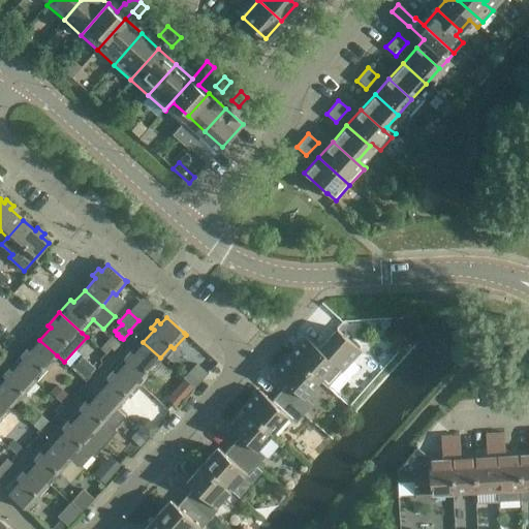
[(296,347),(289,353),(319,380),(319,379),(328,387),(361,350),(336,329),(318,348),(308,338),(300,347),(296,347)]
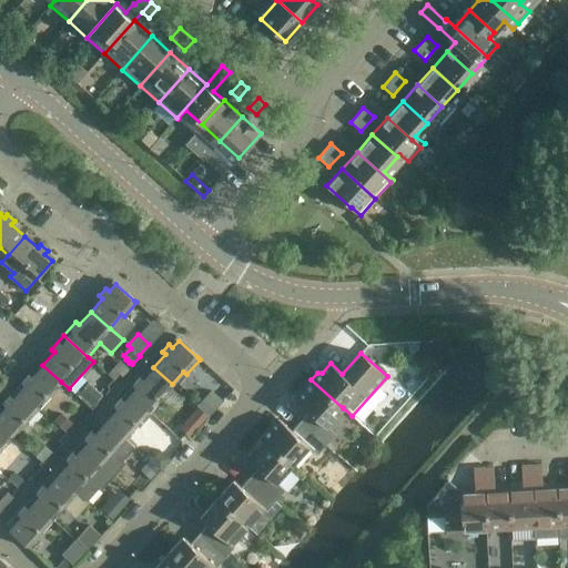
[(61,382),(42,365),(31,378),(28,375),(21,383),(24,385),(19,392),(40,411),(52,397),(50,395),(61,382)]
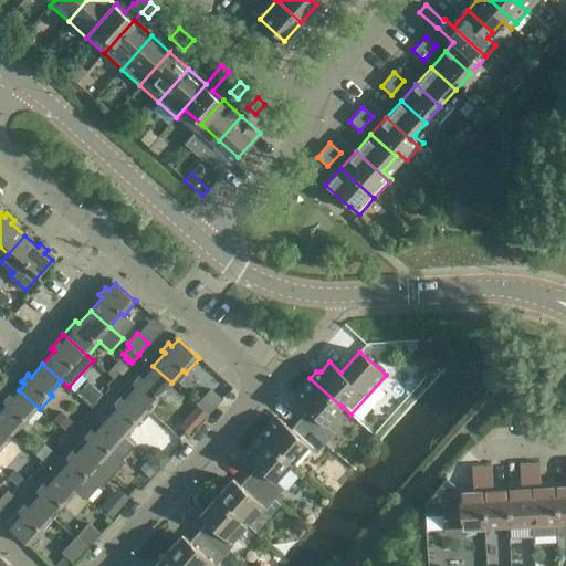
[(135,386),(129,394),(149,411),(163,398),(159,396),(171,383),(153,366),(142,379),(138,376),(132,384),(135,386)]
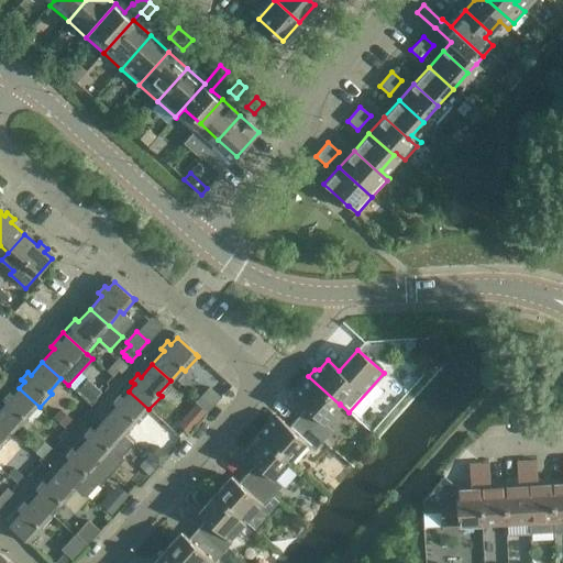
[(340,405),(308,376),(302,383),(302,388),(295,397),(306,408),(297,417),(323,440),(332,429),(324,421),(340,405)]
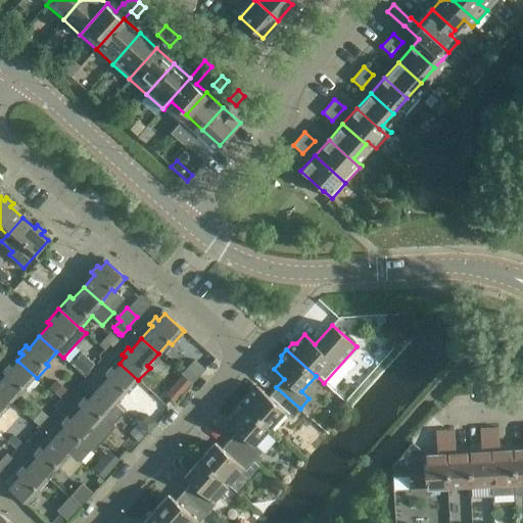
[(195,355),(182,370),(193,381),(206,367),(195,355)]
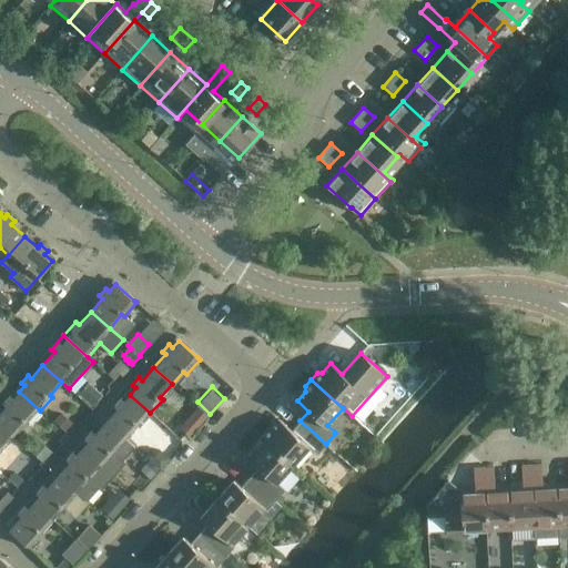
[(93,406),(102,396),(95,391),(87,401),(93,406)]
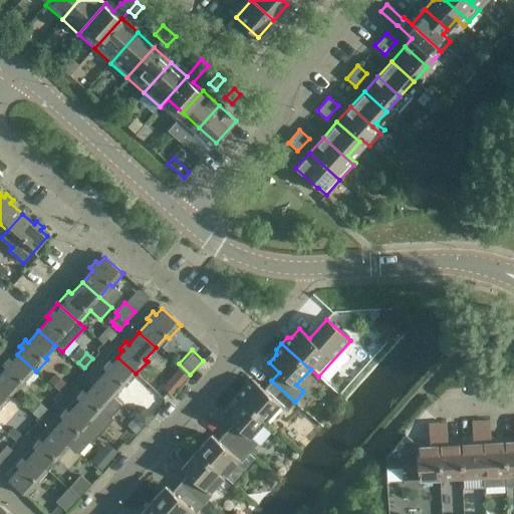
[(36,371),(17,354),(11,360),(8,358),(2,364),(5,367),(0,373),(0,383),(12,395),(22,382),(24,384),(36,371)]
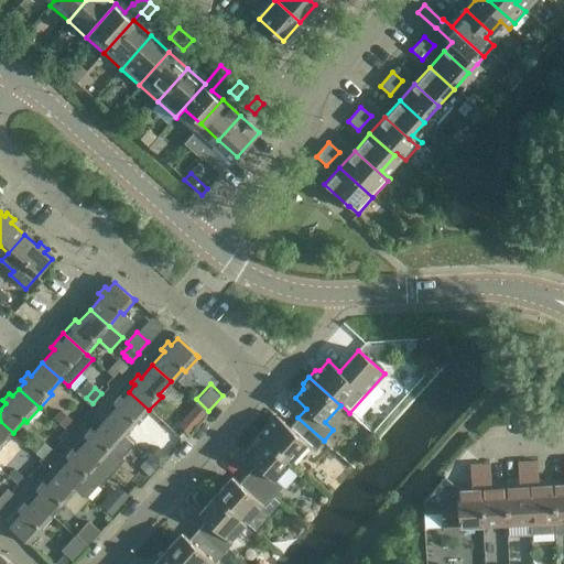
[(116,405),(105,419),(122,435),(134,422),(137,424),(149,410),(129,392),(122,398),(119,396),(114,402),(116,405)]
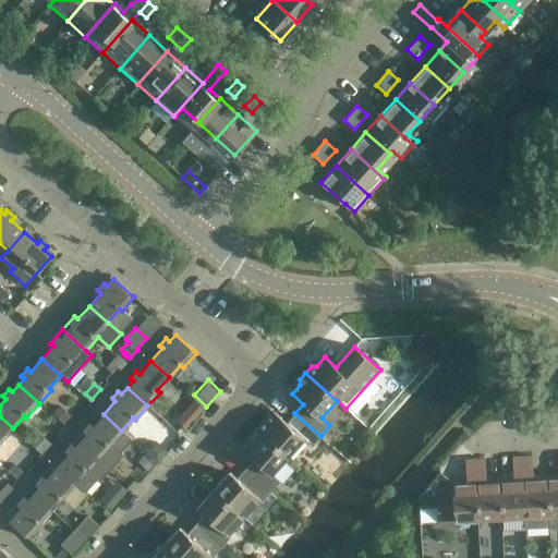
[(51,413),(64,424),(71,416),(59,404),(51,413)]
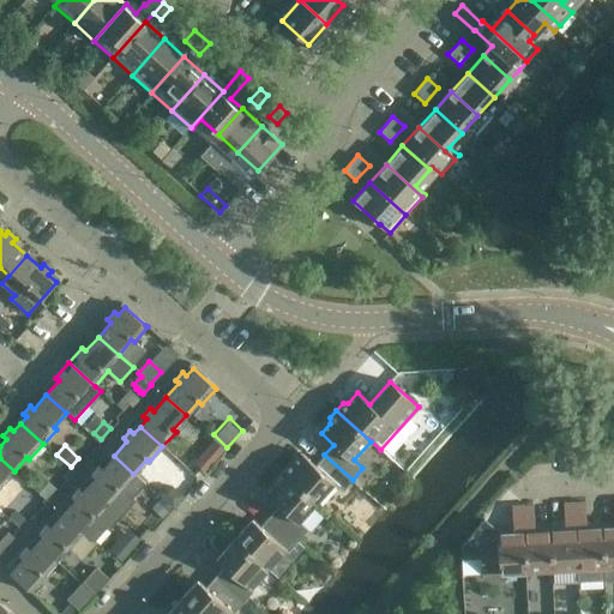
[(288,464),(282,471),(315,503),(333,483),(342,492),(353,480),(324,455),(315,465),(302,453),(294,463),(288,464)]
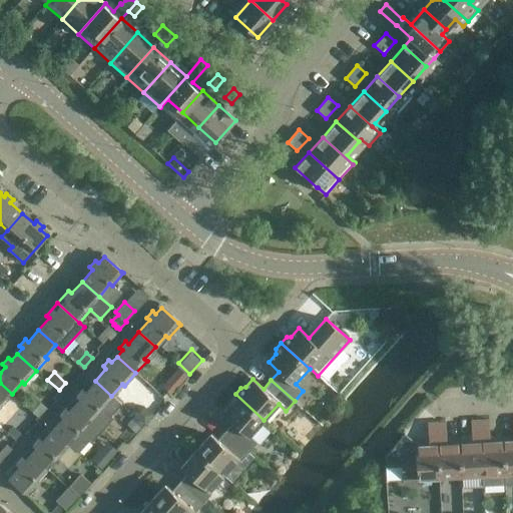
[(121,404),(111,396),(95,381),(85,392),(82,390),(76,396),(79,399),(73,405),(101,430),(102,429),(108,422),(112,418),(110,416),(121,404)]
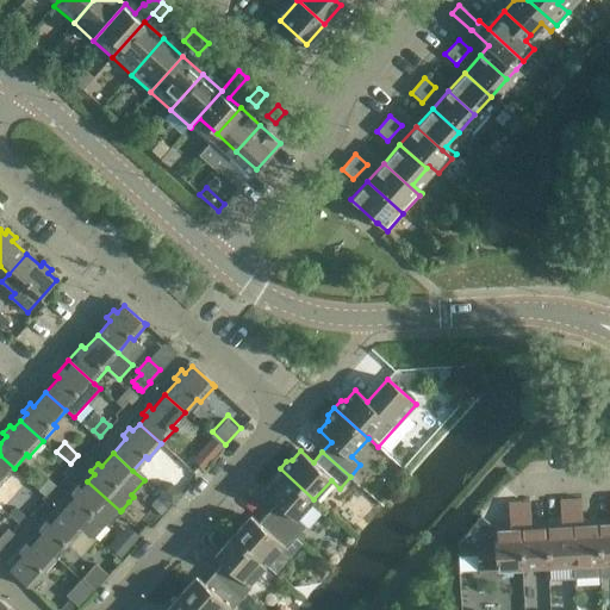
[(14,468),(0,455),(0,487),(4,484),(1,481),(14,468)]
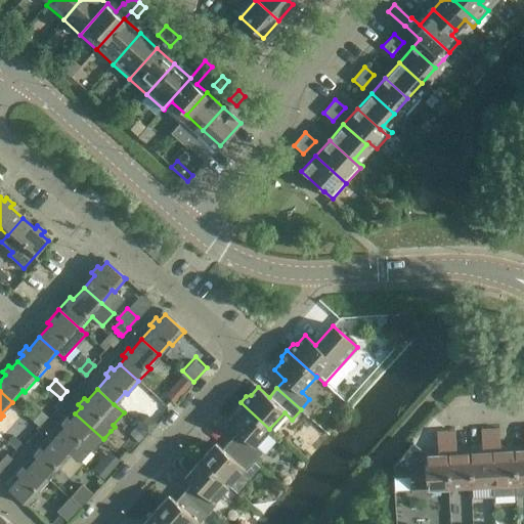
[(269,429),(241,402),(234,408),(234,413),(227,422),(238,431),(230,440),(254,462),(263,451),(255,444),(269,429)]
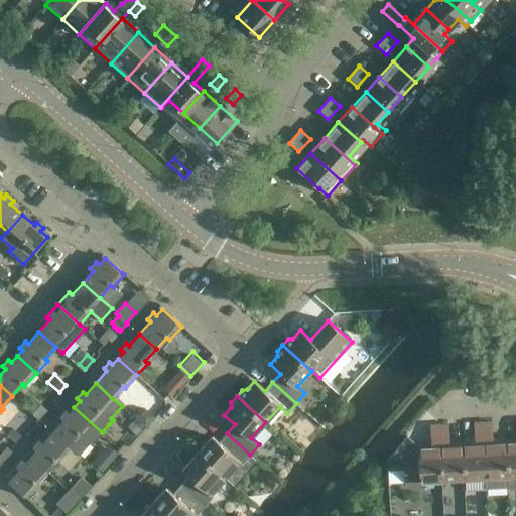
[(135,417),(145,406),(138,399),(128,411),(135,417)]
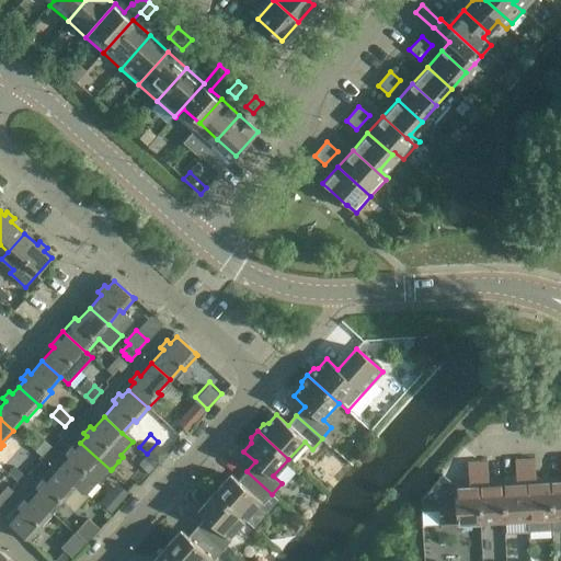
[(100,483),(111,470),(80,443),(75,449),(71,446),(65,454),(68,457),(57,469),(75,485),(84,494),(96,481),(100,483)]
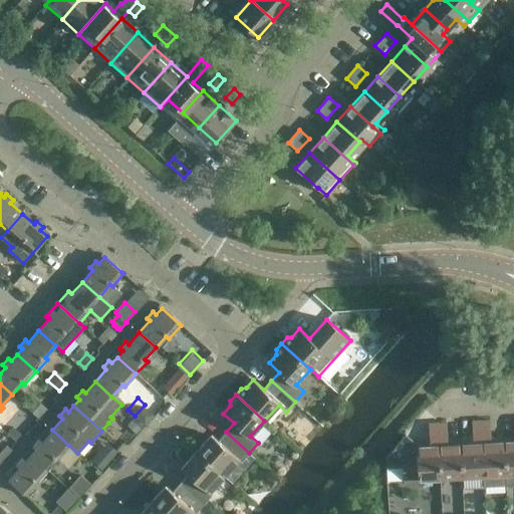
[(472,440),(460,441),(461,477),(483,476),(480,421),(471,422),(472,440)]
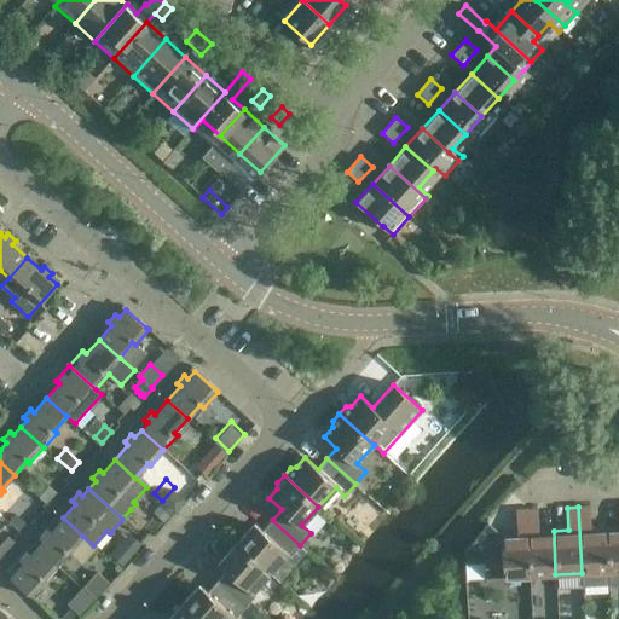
[(578,507),(582,573),(582,586),(608,585),(606,528),(590,528),(589,507),(578,507)]
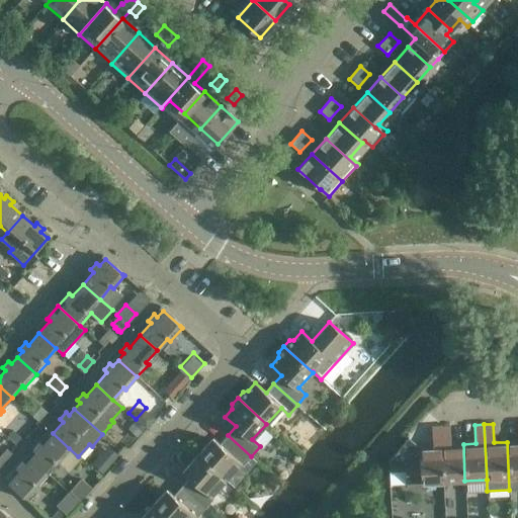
[(111,440),(117,434),(109,426),(103,433),(111,440)]
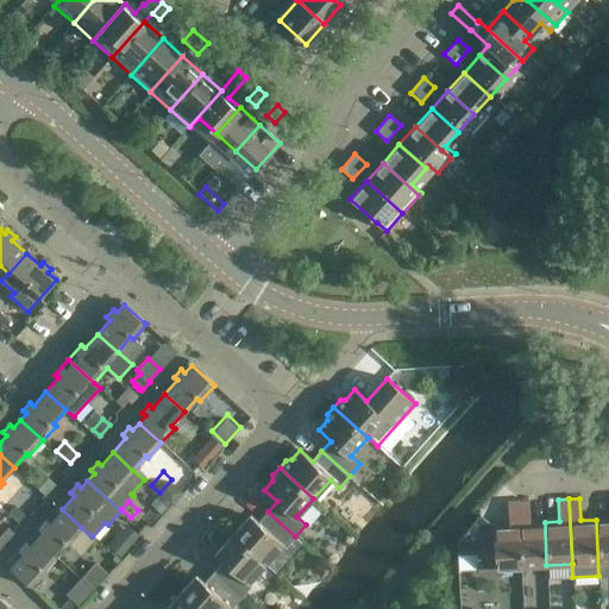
[(528,501),(518,502),(521,566),(546,565),(545,522),(529,523),(528,501)]
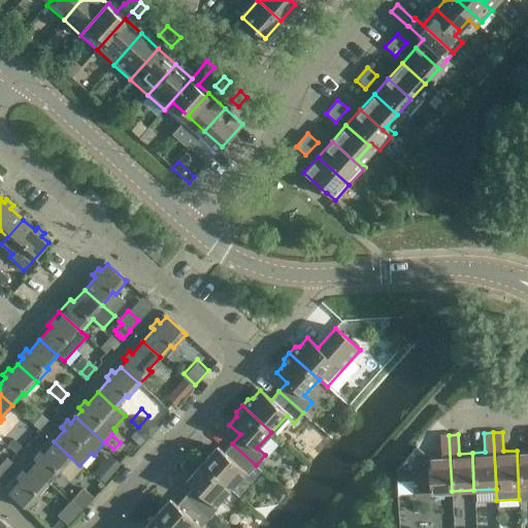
[(449,435),(440,435),(439,435),(440,455),(426,455),(427,470),(413,470),(414,493),(452,491),(449,435)]
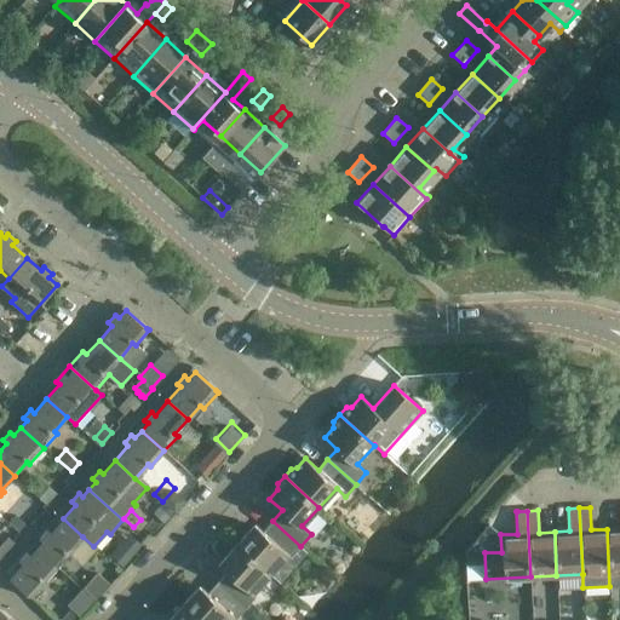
[(42,540),(36,549),(59,568),(73,554),(70,551),(82,537),(63,518),(50,533),(46,529),(39,538),(42,540)]
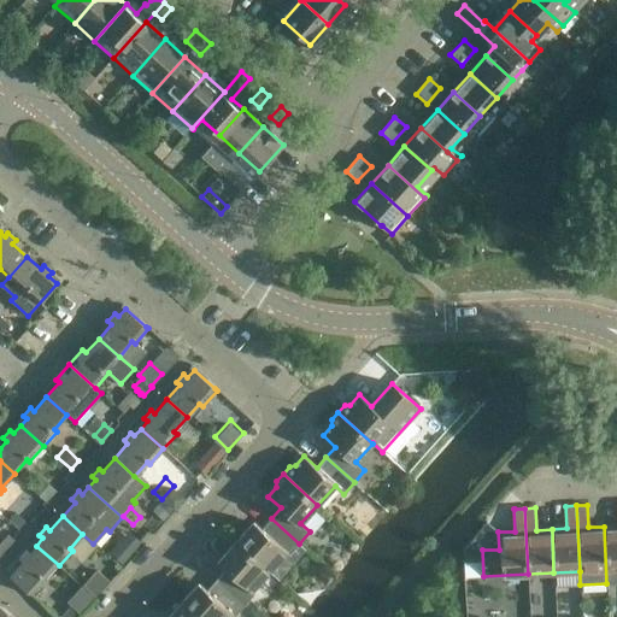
[(299,544),(271,518),(262,529),(256,523),(247,534),(241,534),(235,541),(269,573),(287,553),(289,554),(299,544)]
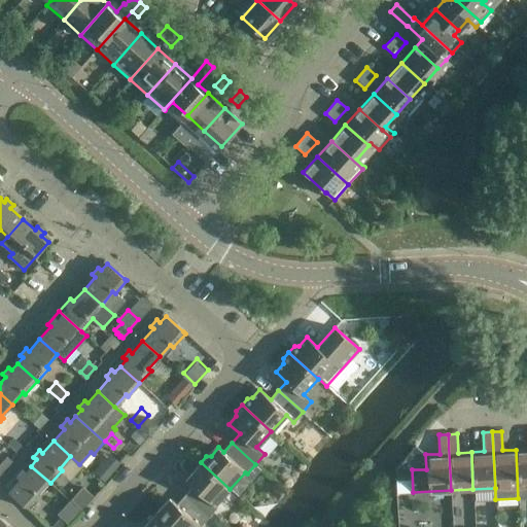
[(526,448),(516,450),(518,498),(526,497),(526,448)]
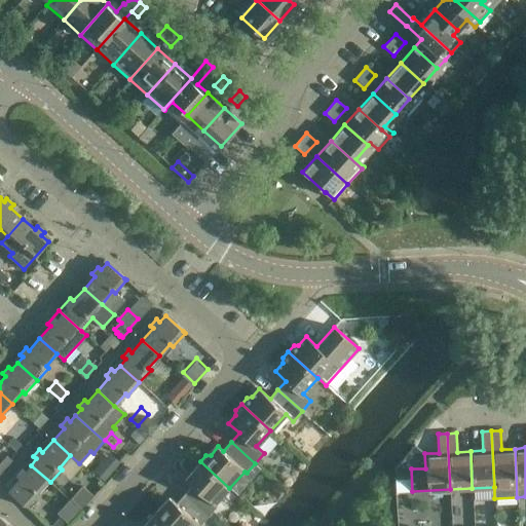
[(94,474),(100,467),(88,457),(83,464),(94,474)]
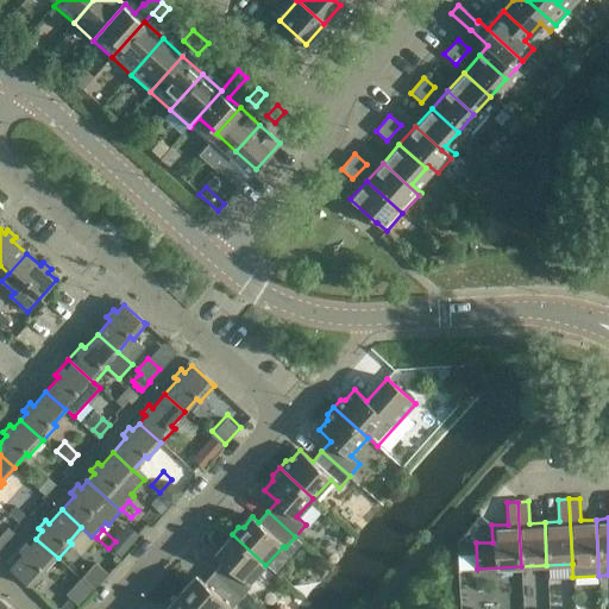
[(265,565),(232,534),(225,541),(225,547),(217,557),(223,562),(213,572),(240,597),(251,585),(249,583),(265,565)]
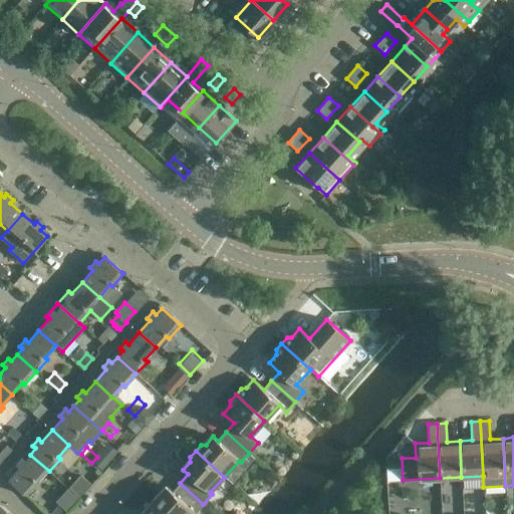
[(19,467),(8,479),(24,494),(35,482),(37,484),(49,471),(30,455),(24,461),(21,458),(16,464),(19,467)]
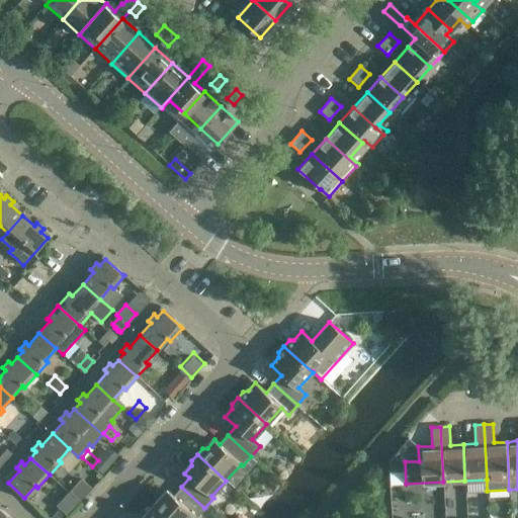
[(67,510),(92,487),(83,478),(58,502),(67,510)]
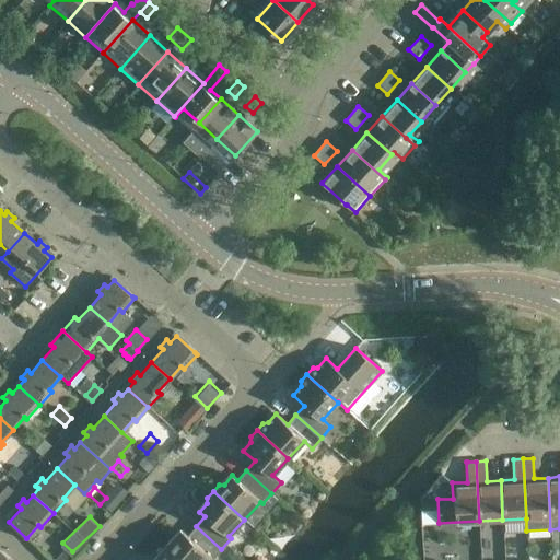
[(221,549),(196,526),(187,536),(182,531),(174,539),(168,540),(163,547),(177,559),(207,559),(210,558),(212,559),(221,549)]
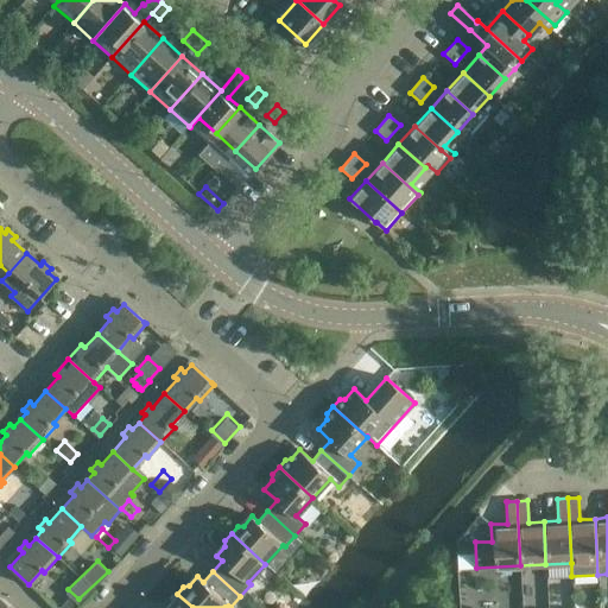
[(57,605),(67,596),(56,586),(48,595),(57,605)]
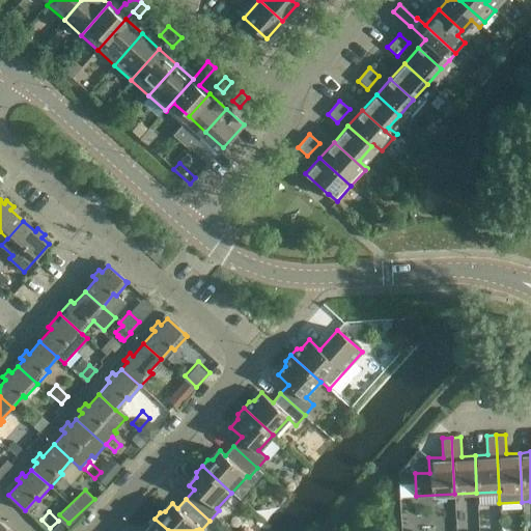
[(0,530),(11,530),(0,519),(0,530)]
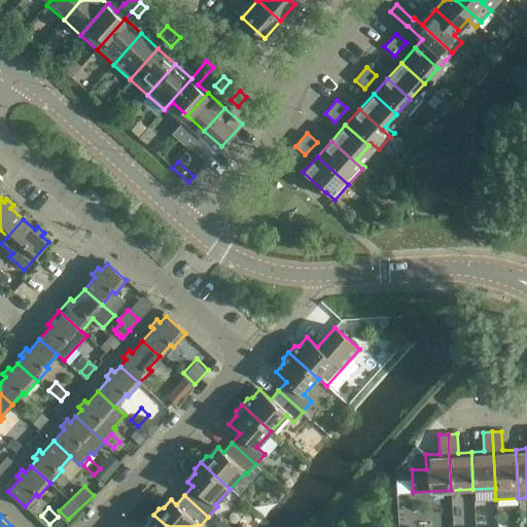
[(167,526),(153,515),(147,521),(148,526),(146,526),(167,526)]
